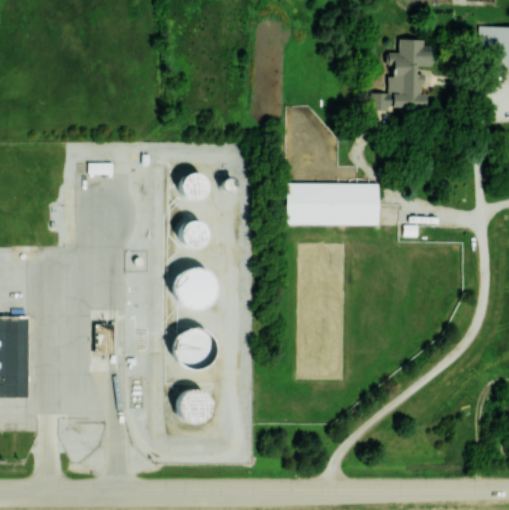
[(508,27),(480,27),(479,48),(498,49),(498,69),(508,69),(508,27)]
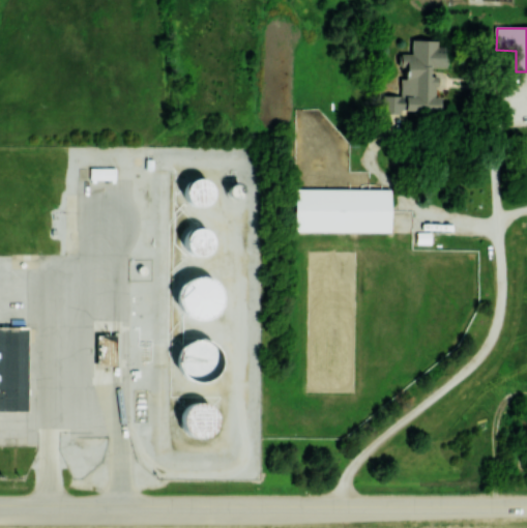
[(440,113),(441,97),(438,97),(438,77),(432,77),(432,68),(446,69),(447,48),(439,48),(440,41),(414,40),(413,55),(400,55),(400,70),(407,70),(407,80),(402,80),(402,97),(389,96),(389,112),(440,113)]
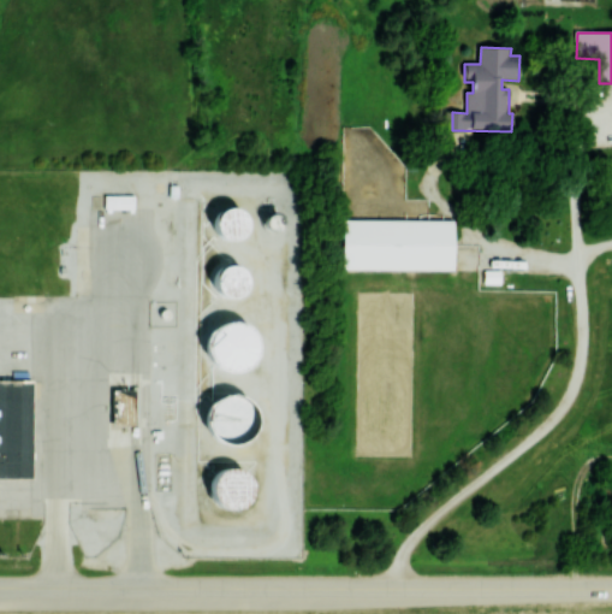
[(235,243),(253,224),(231,205),(221,214),(227,220),(219,230),(235,243)]
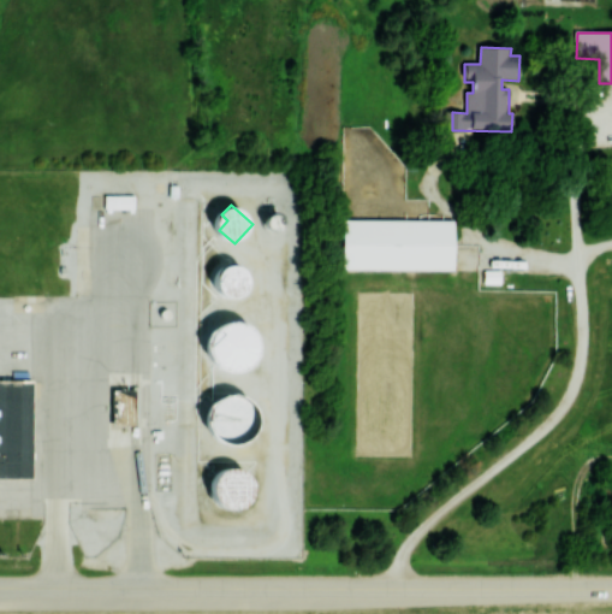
[(456,222),(344,220),(344,270),(456,271),(456,222)]
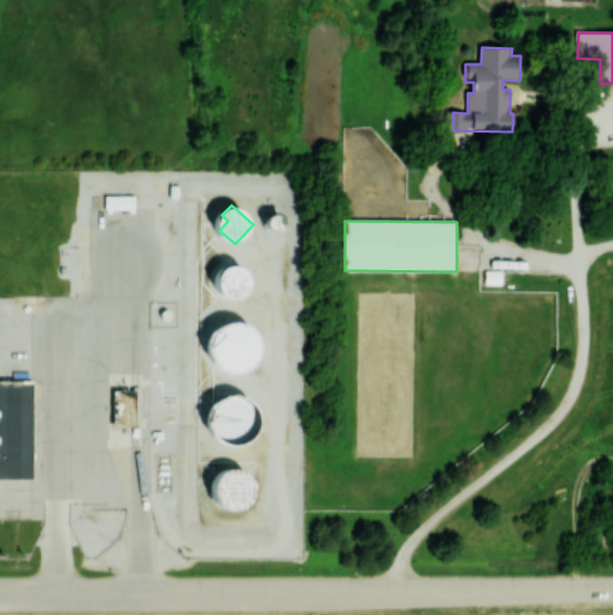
[(249,294),(247,267),(223,268),(225,296),(249,294)]
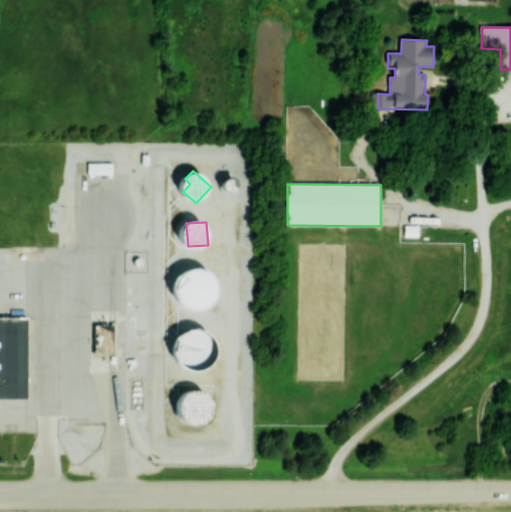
[(177,308),(213,308),(213,271),(177,271),(177,308)]
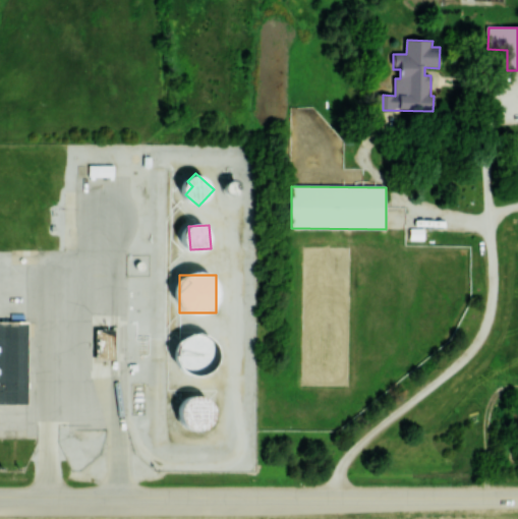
[(0,325),(0,407),(29,407),(27,325),(0,325)]
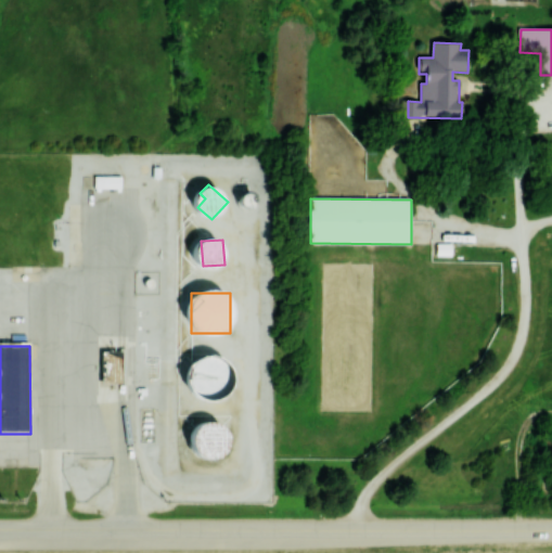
[(233,363),(194,357),(188,396),(227,402),(233,363)]
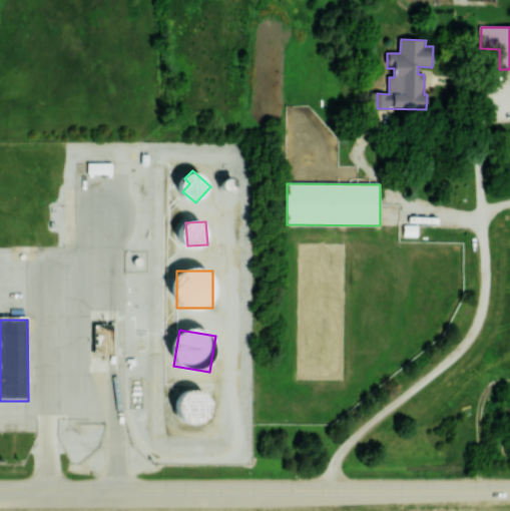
[(181,424),(210,420),(206,391),(176,395),(181,424)]
